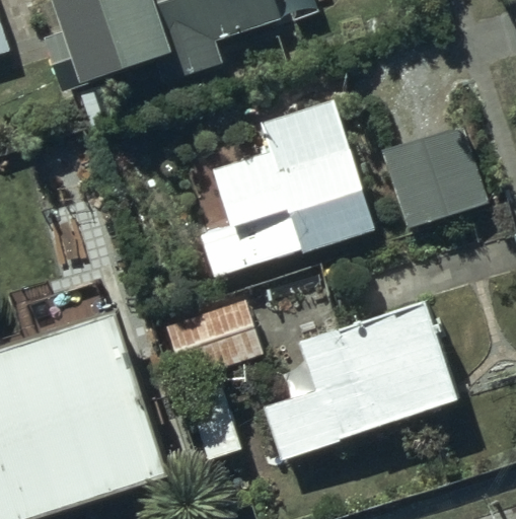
[(272,0),(47,0),(78,85),(151,61),(160,87),(222,66),(214,42),(280,20),(272,0)]
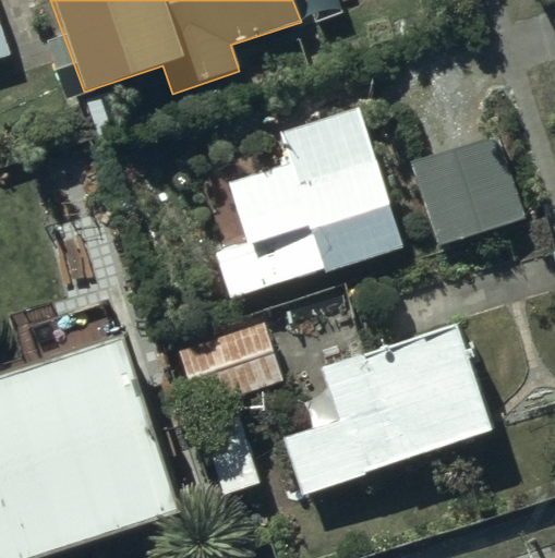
[(0,60),(11,58),(0,20),(0,60)]
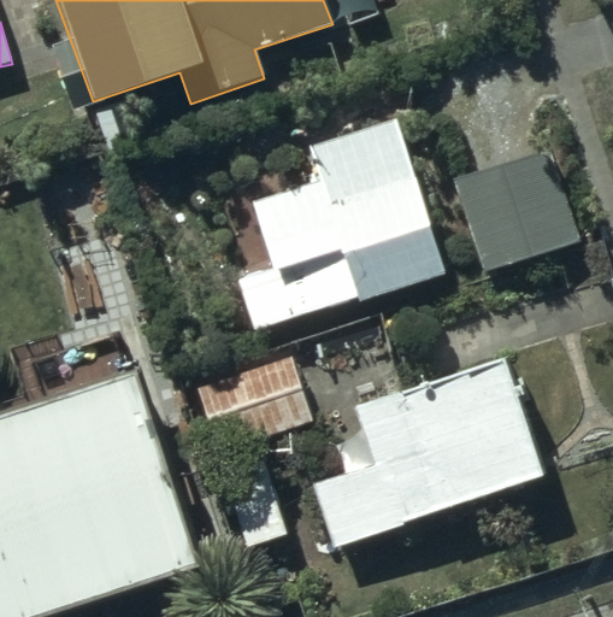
[(240,278),(254,328),(354,298),(357,306),(447,278),(399,118),(308,146),(319,181),(251,201),(271,269),(240,278)]
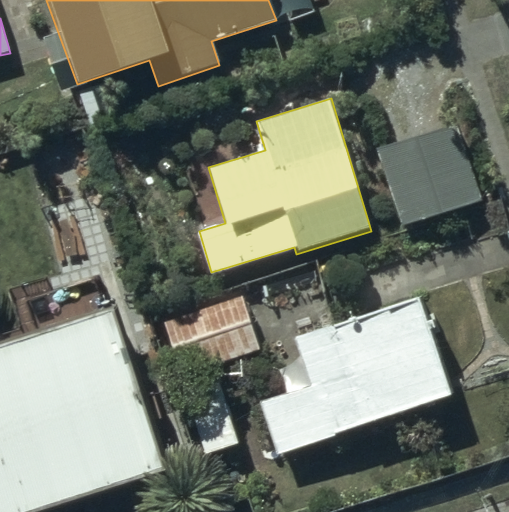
[(460,122),(375,148),(399,226),(484,200),(460,122)]
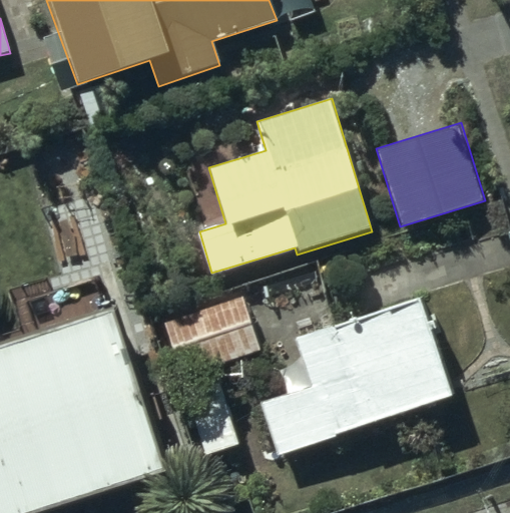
[(240,296),(163,319),(180,374),(258,351),(240,296)]
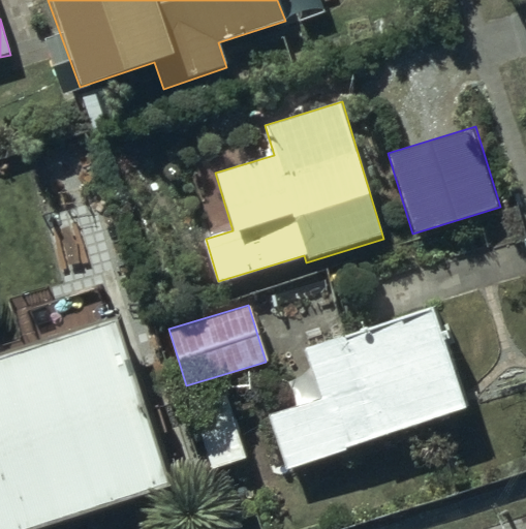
[(270,416),(286,468),(465,409),(431,306),(301,349),(318,400),(270,416)]
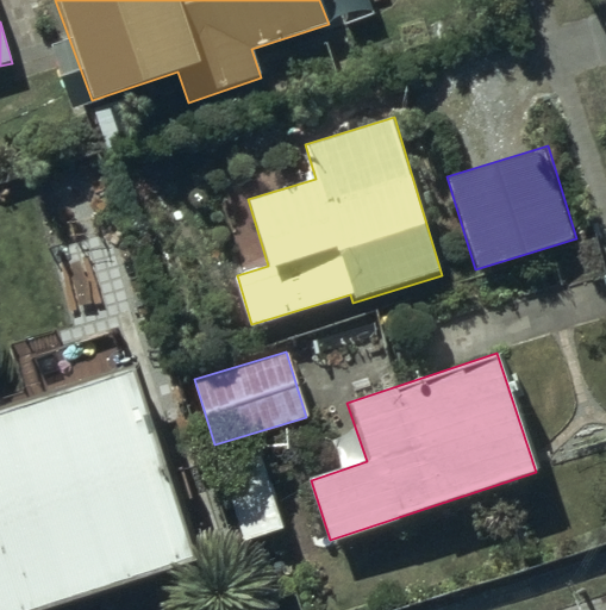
[(0,411),(0,609),(23,609),(197,556),(138,368),(0,411)]
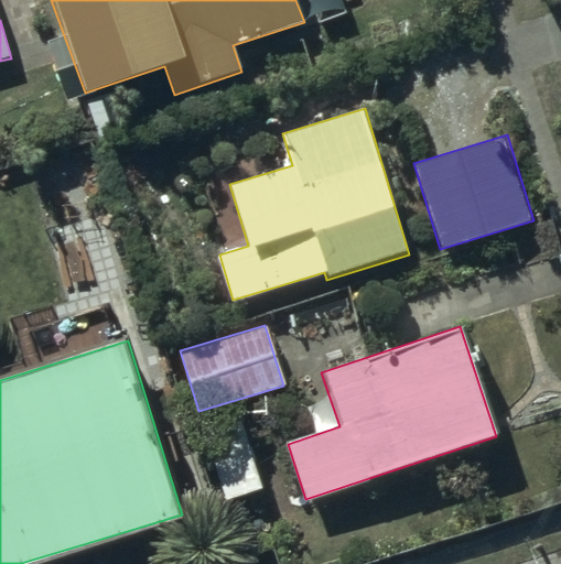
[(206,430),(226,499),(261,489),(241,420),(206,430)]
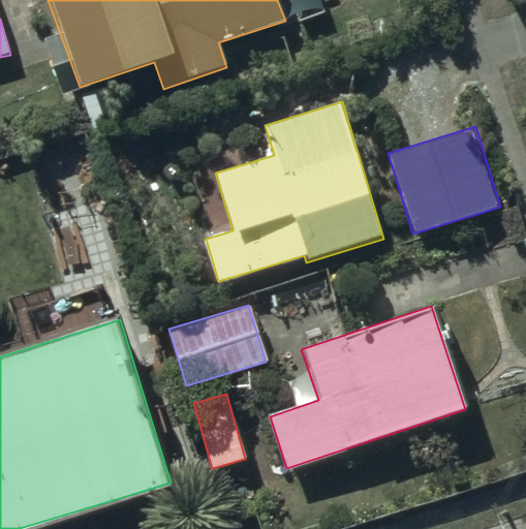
All buildings are outlined.
